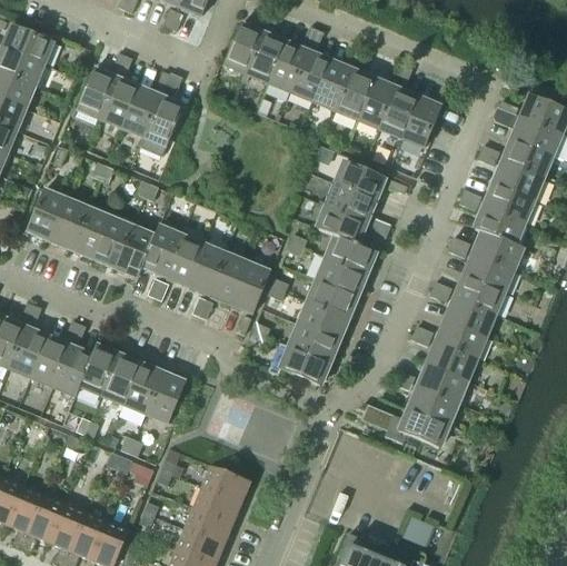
[(126,10),(130,0),(121,0),(119,8),(126,10)]
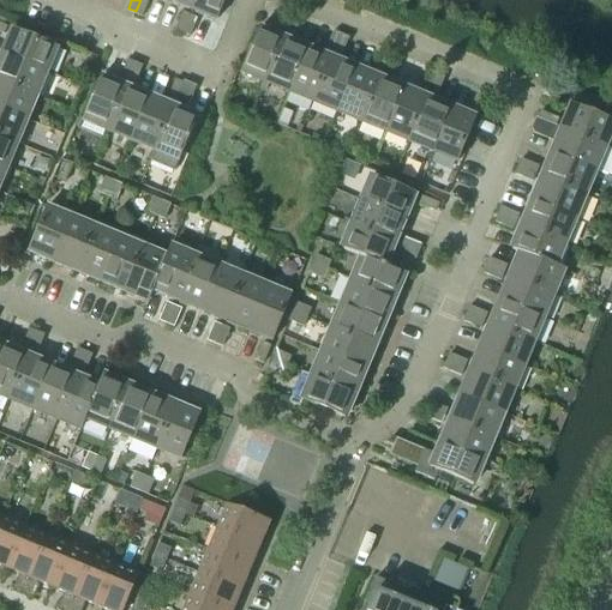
[(143,14),(149,0),(141,0),(136,11),(143,14)]
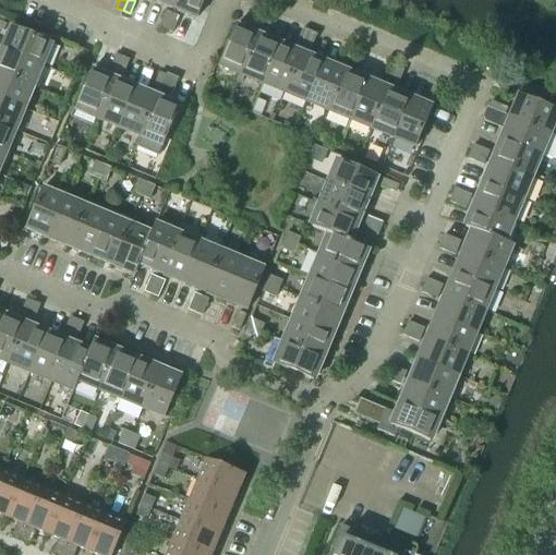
[(198,15),(204,0),(178,0),(176,7),(198,15)]
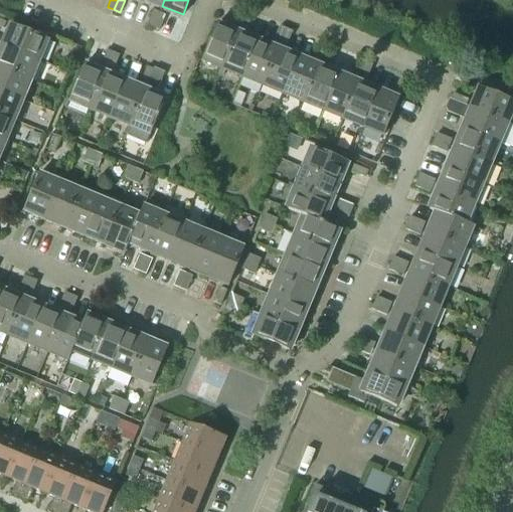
[(154,26),(160,11),(154,8),(148,23),(154,26)]
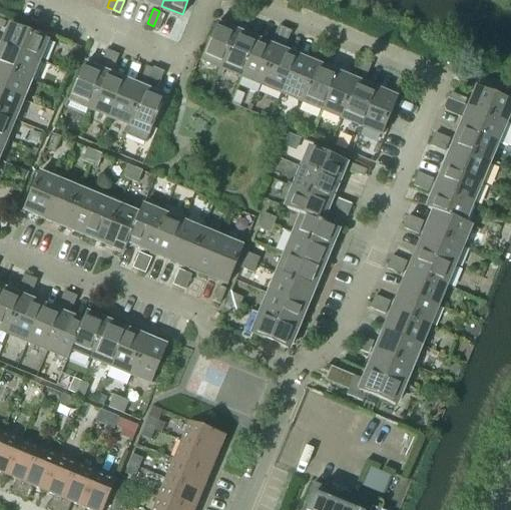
[(239,25),(245,10),(239,8),(233,23),(239,25)]
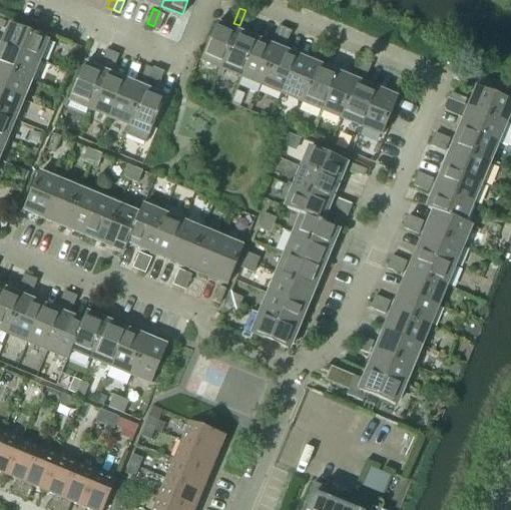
[(245,28),(252,13),(245,10),(239,25),(245,28)]
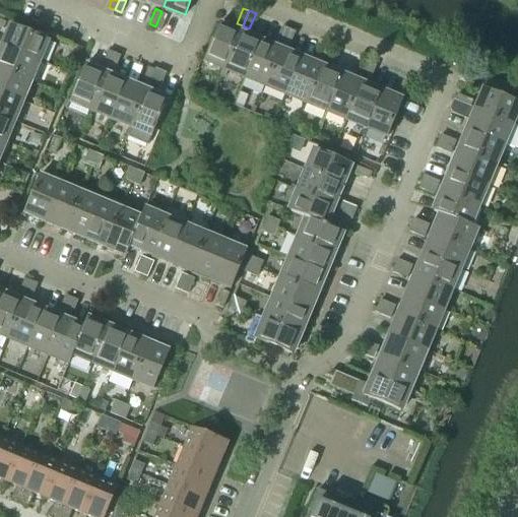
[(162,28),(168,14),(162,11),(155,26),(162,28)]
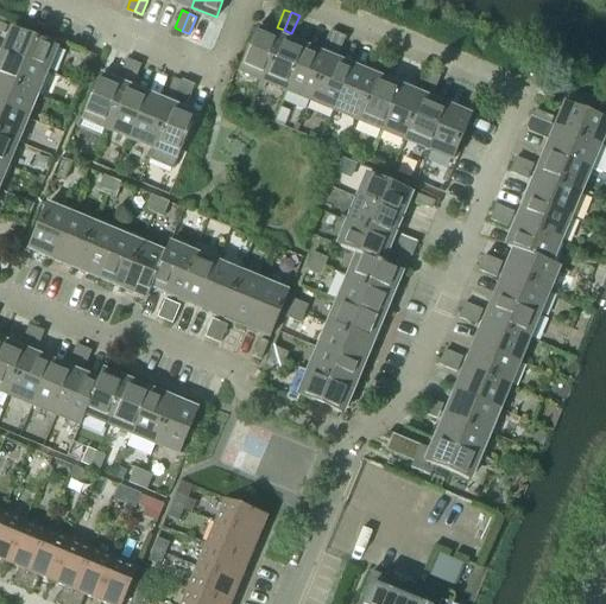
[(264,78),(282,37),(257,26),(240,68),(264,78)]
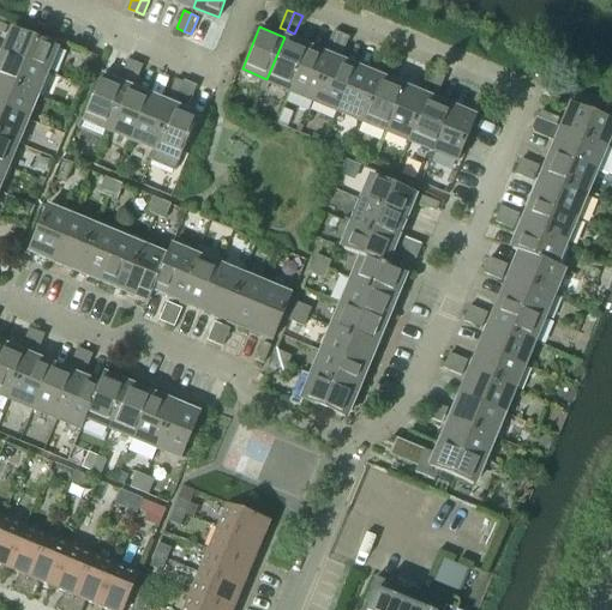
[(47,68),(57,44),(15,28),(5,52),(47,68)]
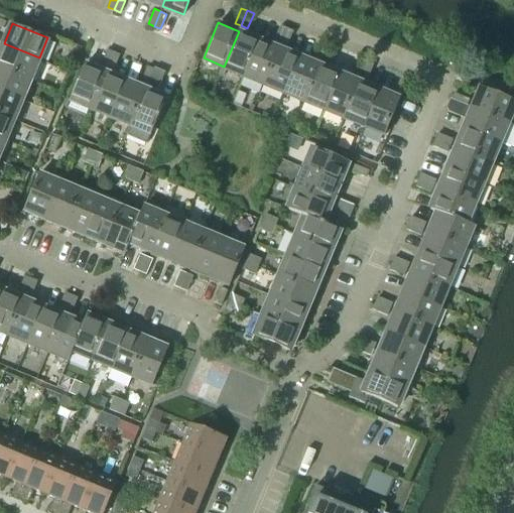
[(281,42),(287,27),(281,24),(275,39),(281,42)]
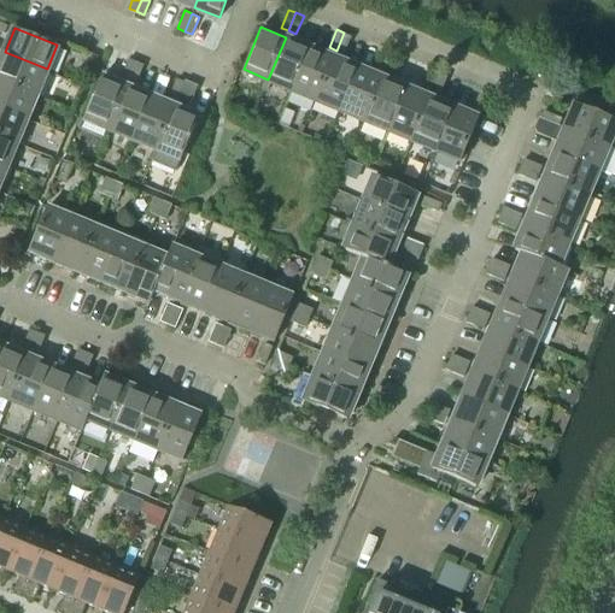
[(344,53),(352,35),(344,33),(337,51),(344,53)]
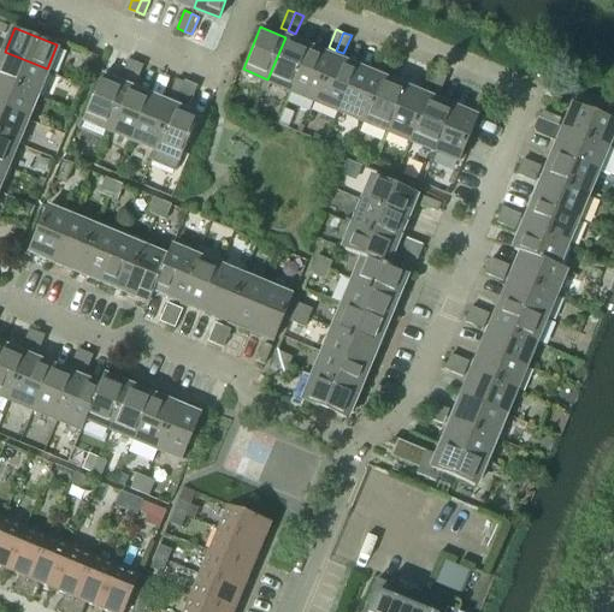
[(291,89),(310,47),(285,37),(267,79),(291,89)]
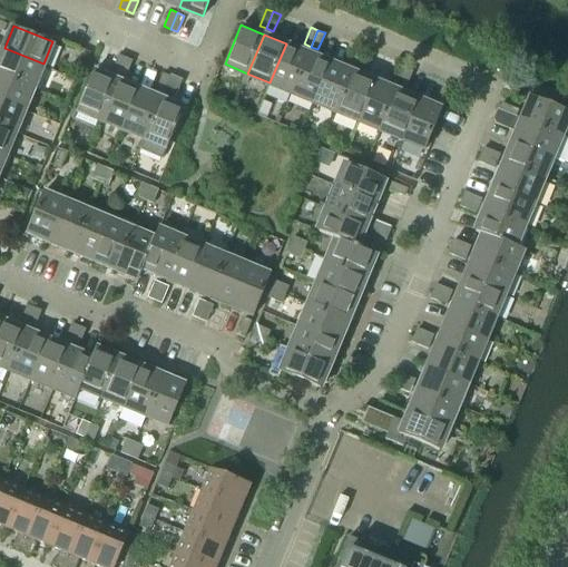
[(292,91),(309,52),(286,44),(270,82),(292,91)]
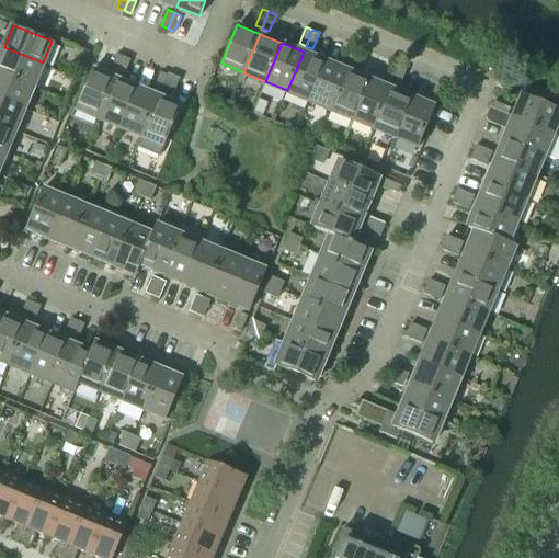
[(350,64),(356,47),(350,45),(343,61),(350,64)]
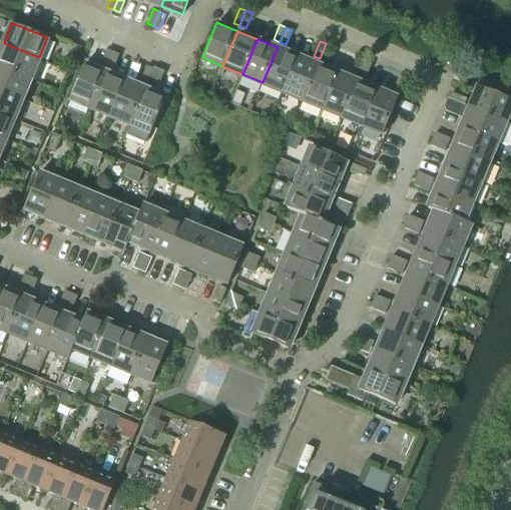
[(0,64),(31,78),(39,57),(4,43),(0,51),(0,64)]
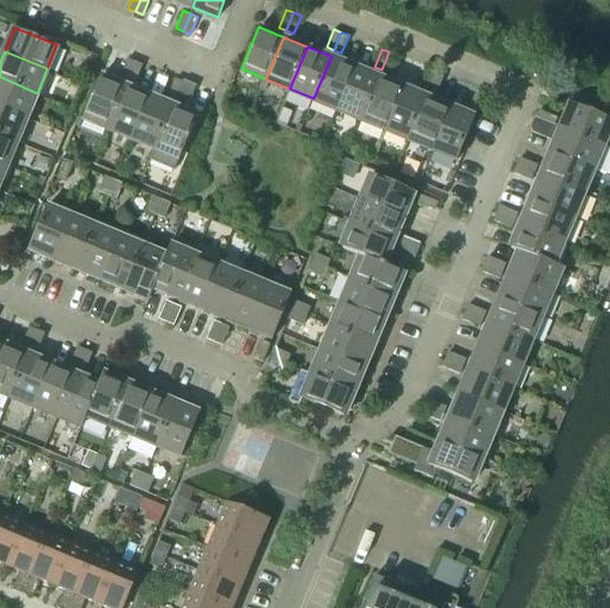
[(389,73),(396,55),(389,51),(382,69),(389,73)]
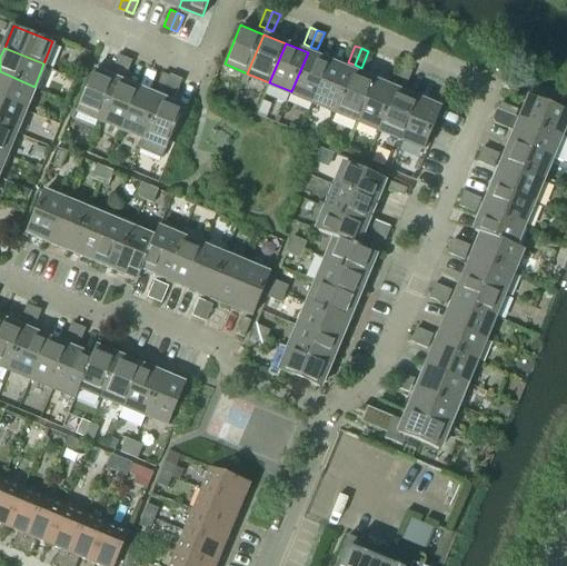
[(314,101),(330,61),(308,52),(291,91),(314,101)]
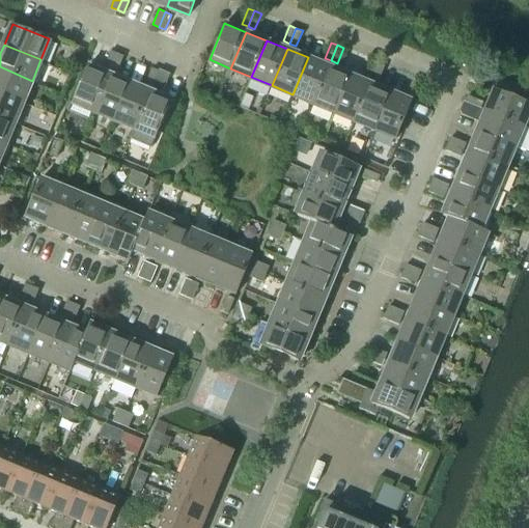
[(111,67),(117,53),(111,50),(105,65),(111,67)]
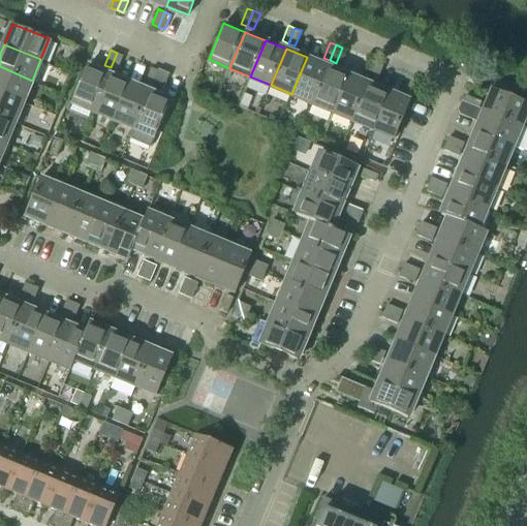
[(117,70),(123,55),(117,53),(111,67),(117,70)]
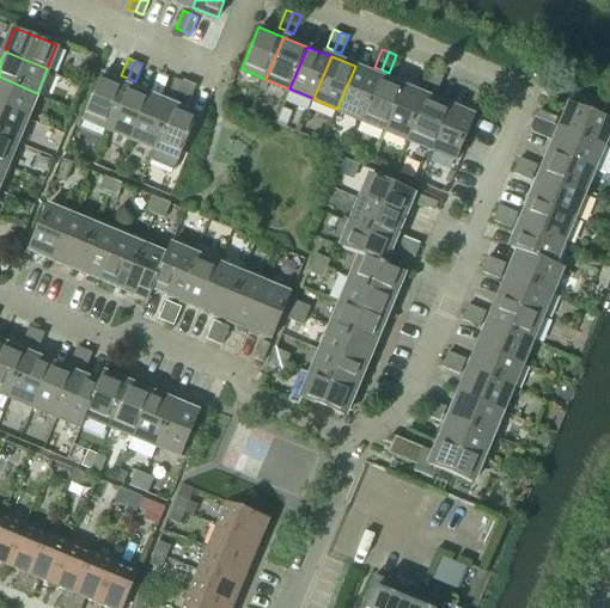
[(361,118),(379,77),(355,66),(337,109),(361,118)]
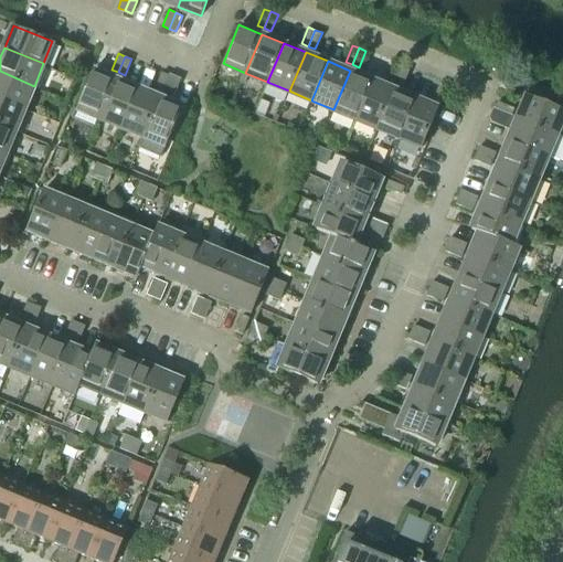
[(396,83),(403,66),(396,64),(390,80),(396,83)]
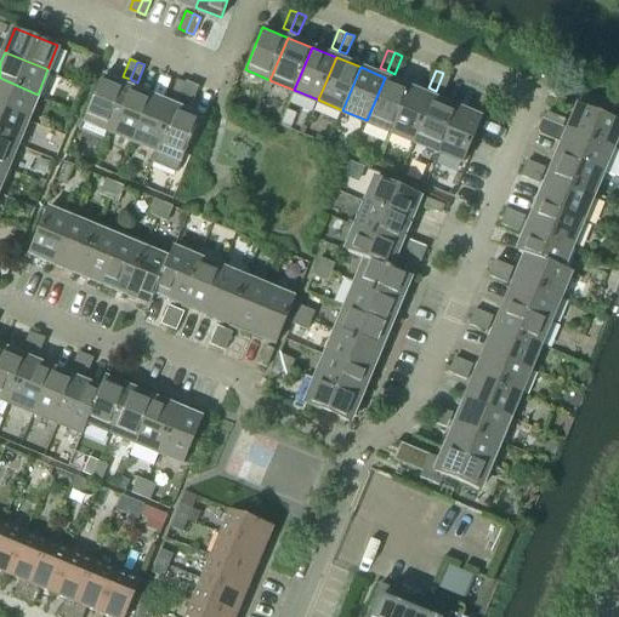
[(443,93),(450,76),(443,73),(436,91),(443,93)]
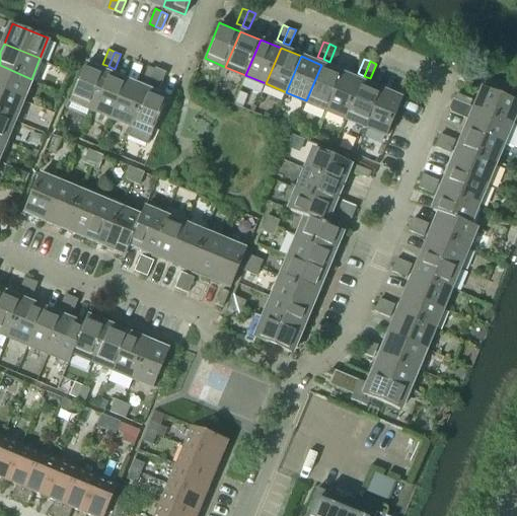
[(91,107),(105,72),(85,63),(71,99),(91,107)]
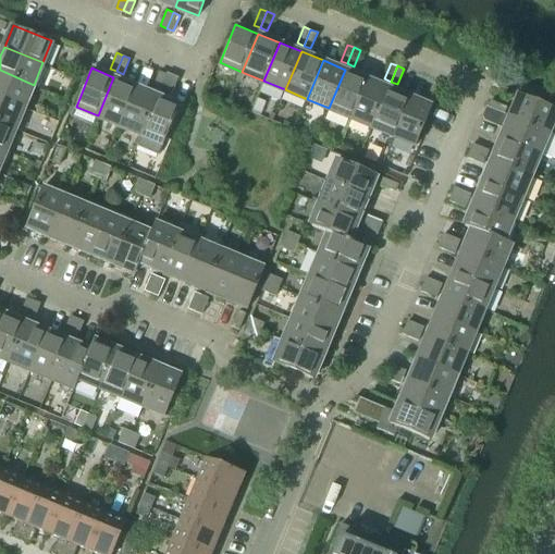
[(0,96),(24,106),(34,85),(0,70),(0,96)]
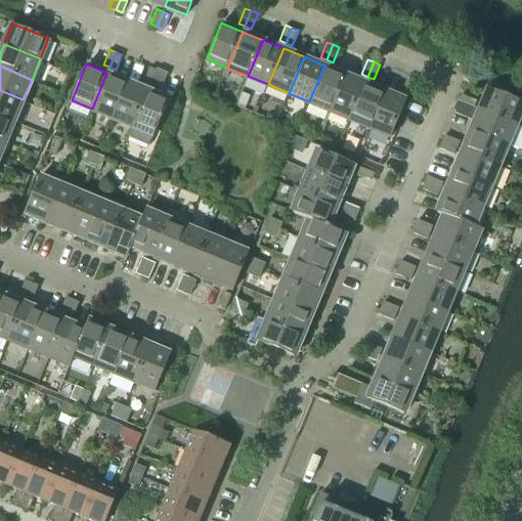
[(330,110),(345,74),(324,66),(309,101),(330,110)]
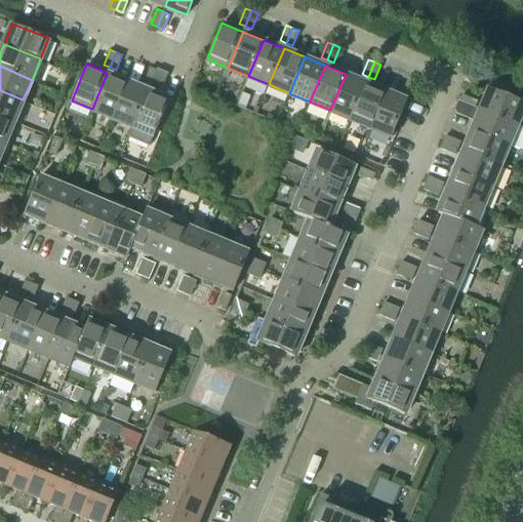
[(151,145),(169,98),(158,93),(159,89),(161,90),(169,72),(158,67),(157,69),(151,84),(148,89),(133,126),(129,135),(151,145)]
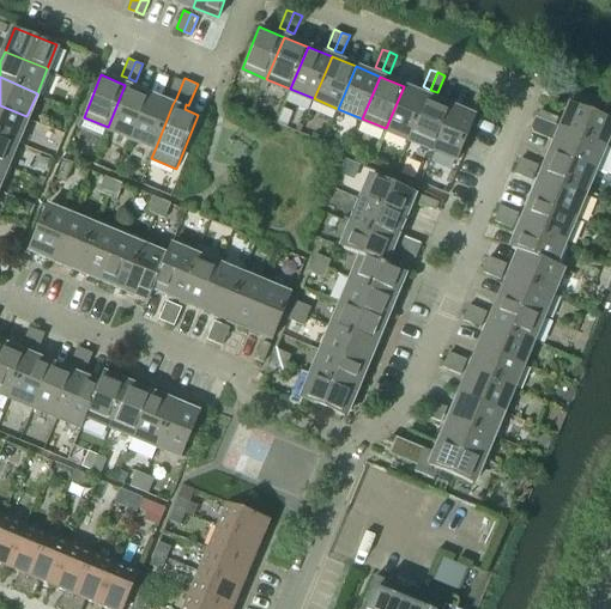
[(176,98),(183,80),(176,78),(169,95),(176,98)]
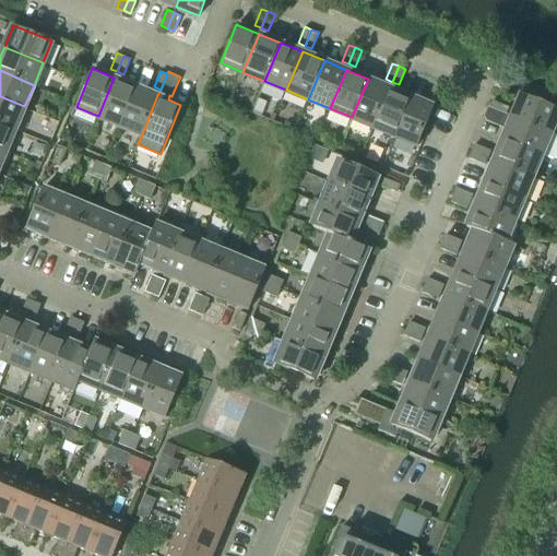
[(120,125),(137,86),(114,78),(98,116),(120,125)]
